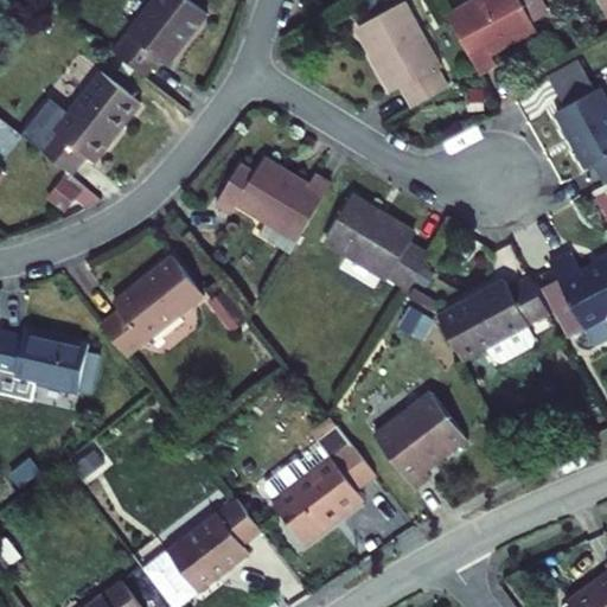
[(209,12),(192,0),(151,0),(127,30),(113,49),(147,76),(163,57),(170,63),(209,12)]
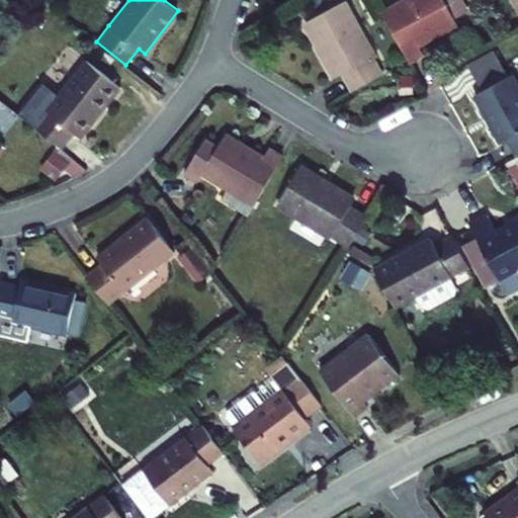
[(340,75),(350,92),(384,73),(374,56),(377,55),(346,0),(343,0),(303,23),(333,79),(340,75)]
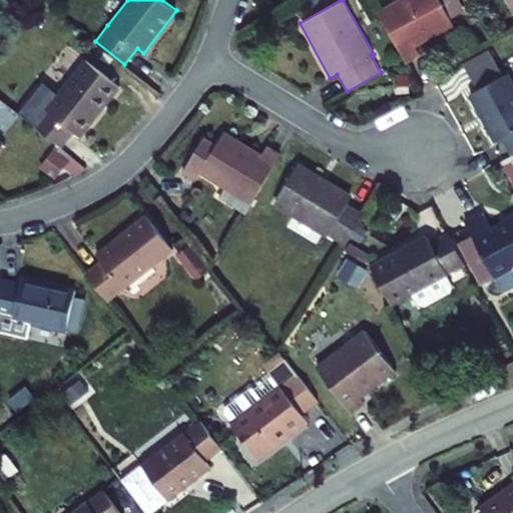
[(392,0),(377,8),(406,62),(420,54),(416,45),(454,26),(440,0),(392,0)]
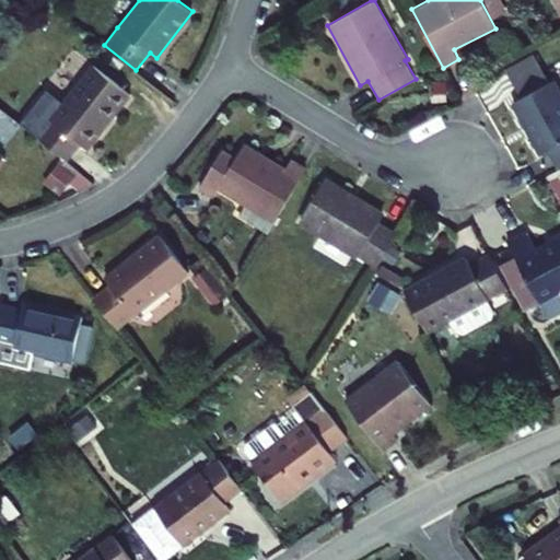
[(504,69),(520,95),(511,101),(540,154),(547,151),(557,170),(559,167),(559,85),(555,77),(549,80),(534,53),(504,69)]
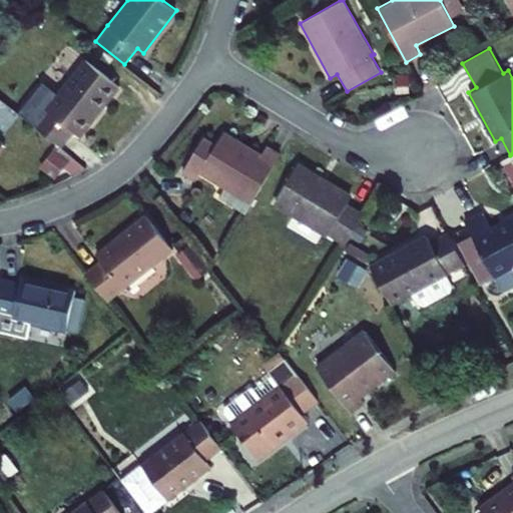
[(80,135),(119,86),(84,59),(58,93),(43,81),(18,112),(33,124),(61,146),(74,130),(80,135)]
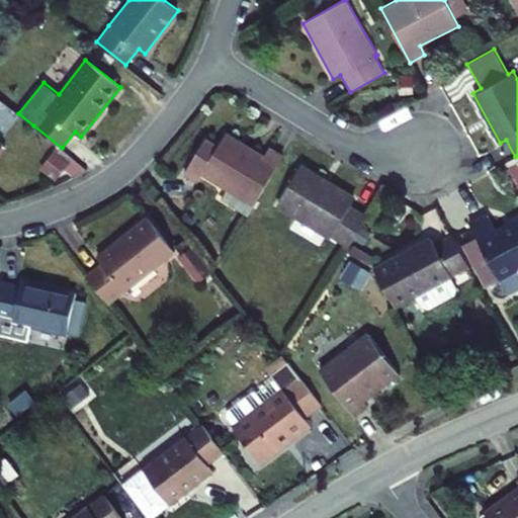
[(219,198),(247,216),(253,204),(283,154),(269,146),(265,154),(227,132),(219,145),(205,137),(183,174),(196,182),(201,173),(225,187),(219,198)]
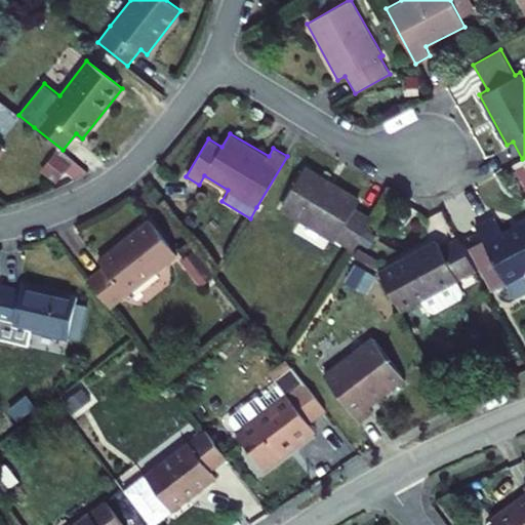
[(68,165),(53,154),(39,172),(53,184),(68,165)]
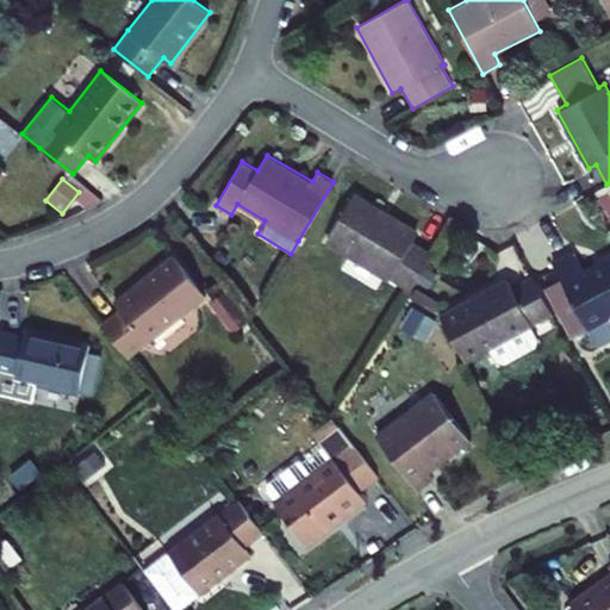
[(356,192),(324,243),(388,282),(390,279),(410,292),(434,254),(414,241),(419,230),(356,192)]
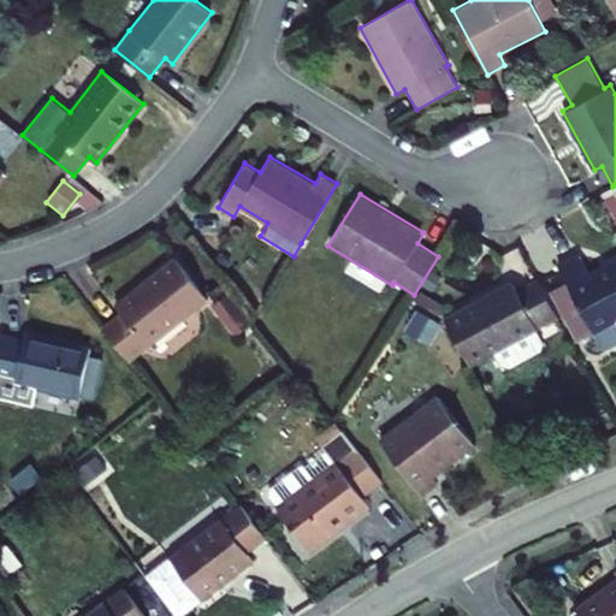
[(549,291),(576,341),(594,331),(604,348),(615,339),(615,258),(590,272),(579,252),(557,264),(567,282),(549,291)]
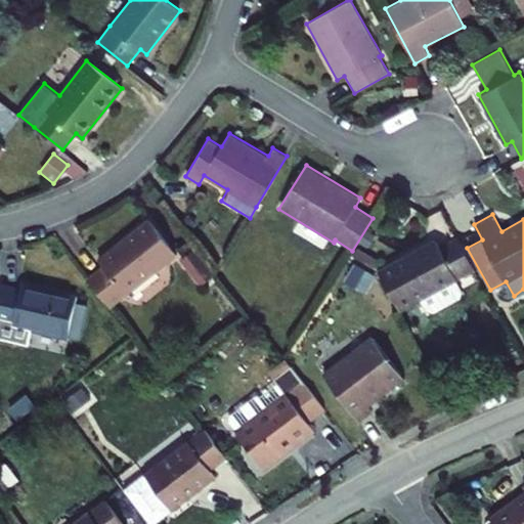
[(148,218),(95,259),(101,266),(86,278),(110,308),(125,296),(177,255),(148,218)]
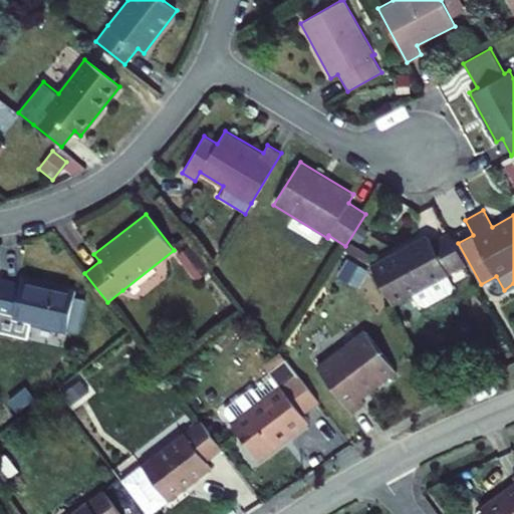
[(370,264),(393,304),(412,294),(420,309),(455,289),(447,275),(449,274),(466,264),(448,232),(431,242),(427,234),(370,264)]
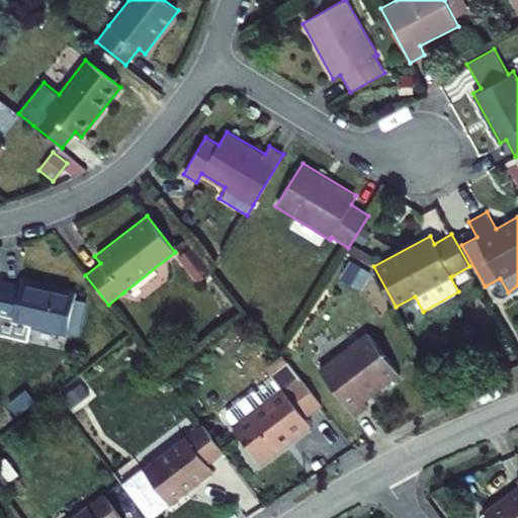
[(20,283),(1,279),(0,281),(0,336),(26,343),(31,325),(66,333),(76,290),(21,278),(20,283)]
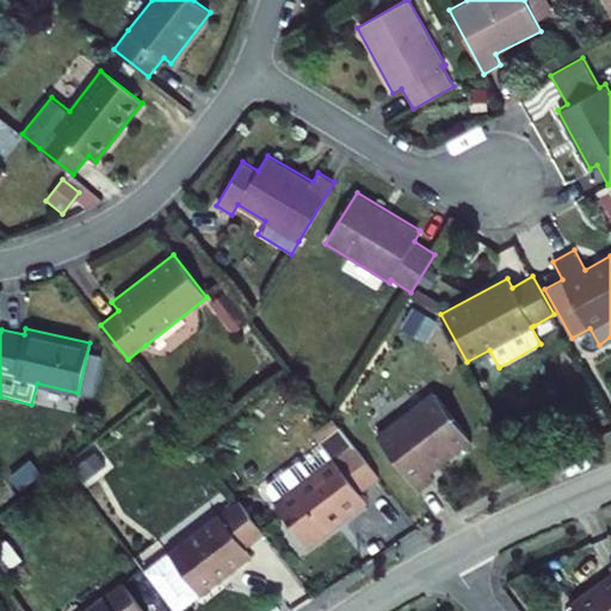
[(374,436),(418,493),(434,480),(430,474),(473,440),(433,390),(374,436)]
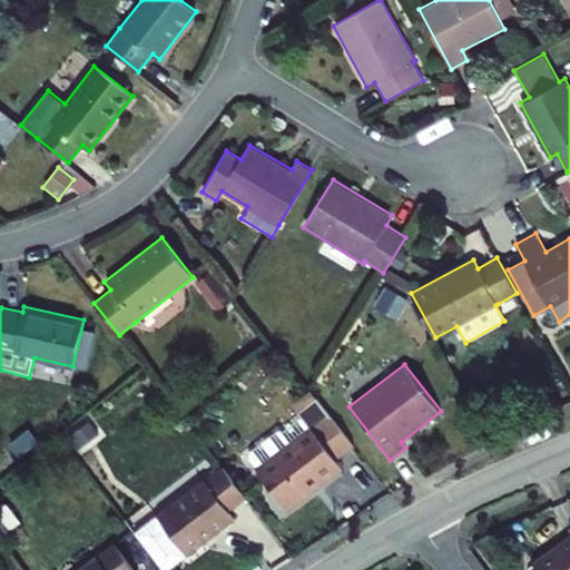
[(254,468),(287,512),(343,470),(335,461),(353,448),(316,400),(300,412),(303,416),(282,432),(279,429),(245,455),(254,468)]
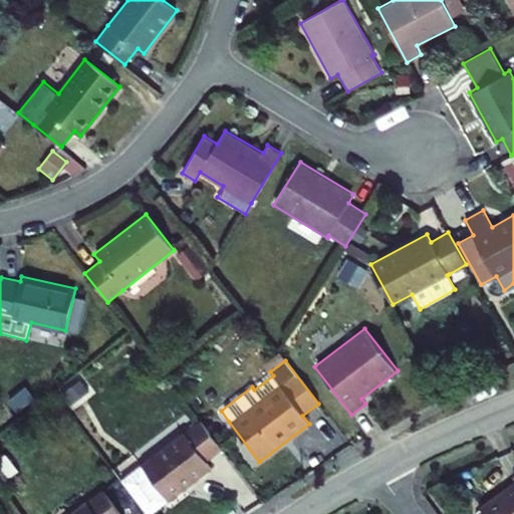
[(120,480),(146,513),(153,513),(169,502),(213,468),(207,460),(222,449),(200,420),(185,432),(141,465),(120,480)]
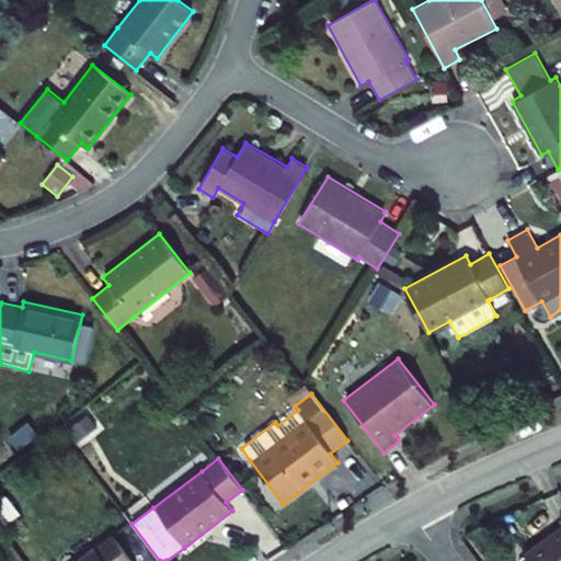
[(75,560),(133,560),(112,534),(94,547),(75,560)]
